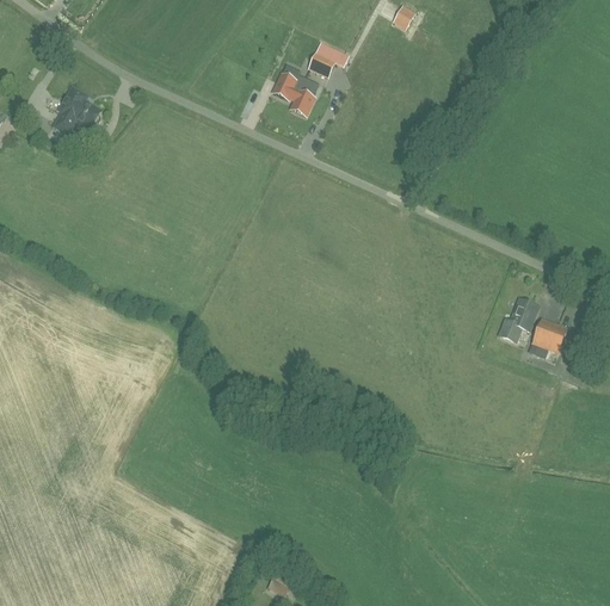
[(405,28),(416,11),(402,2),(392,20),(405,28)]
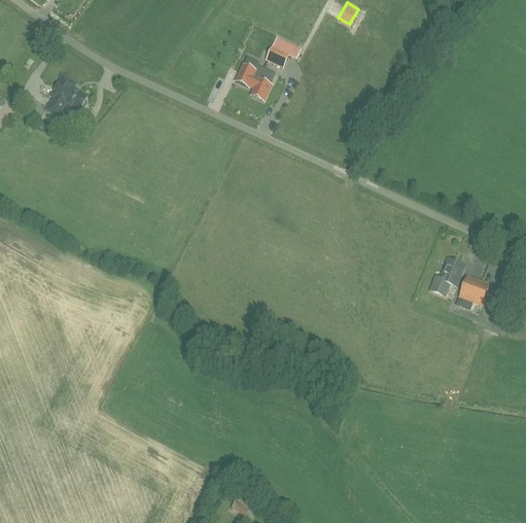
[(356,24),(351,32),(356,35),(361,27),(356,24)]
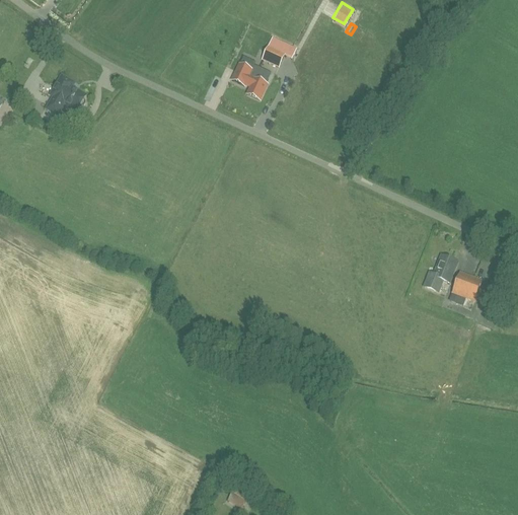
[(291,56),(296,46),(272,34),(262,57),(278,65),(284,52),(291,56)]
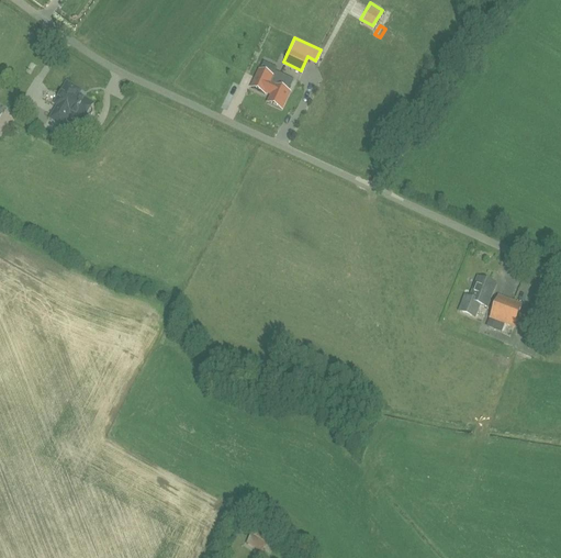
[(278,77),(281,71),(273,68),(272,70),(261,65),(260,67),(259,67),(250,84),(265,90),(266,88),(271,91),(267,100),(281,105),(289,89),(287,88),(290,82),(278,77)]
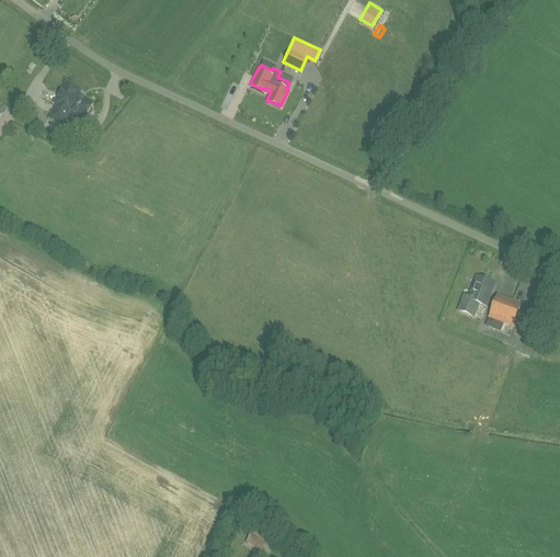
[(72,100),(77,91),(80,87),(66,79),(54,100),(57,101),(64,105),(65,103),(68,105),(71,99),(72,100)]
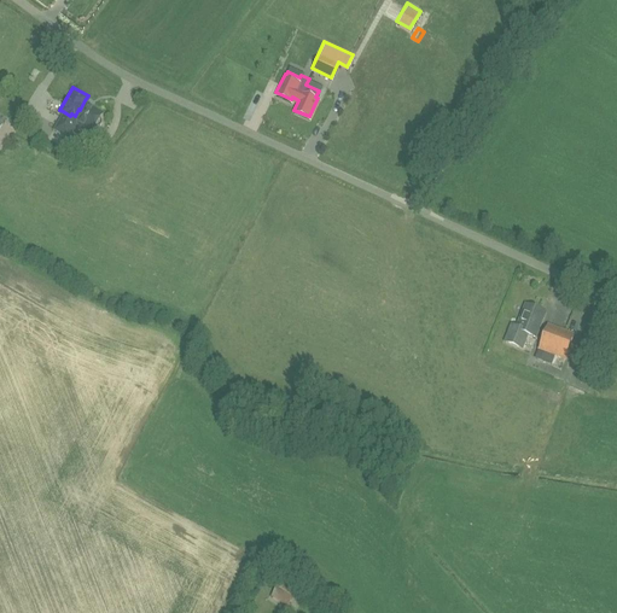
[(99,116),(99,115),(102,110),(85,100),(80,110),(79,109),(75,116),(71,114),(70,116),(63,111),(54,126),(68,133),(76,120),(91,128),(94,123),(95,124),(97,124),(98,123),(99,123),(99,122),(100,122),(100,121),(102,120),(102,118),(100,117),(100,116),(99,116)]
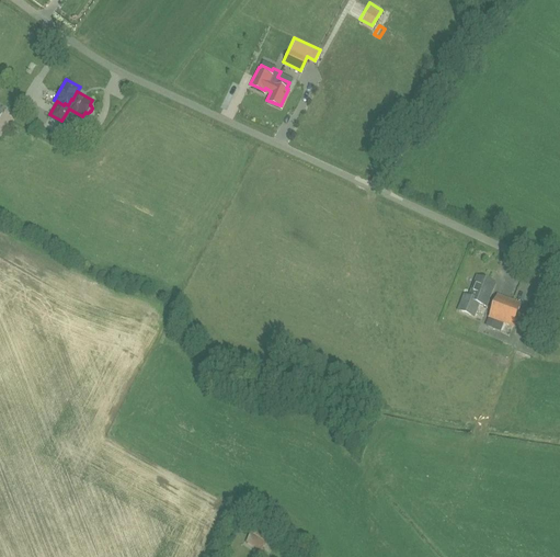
[(480,275),(476,274),(468,295),(464,293),(458,308),(473,314),(478,300),(486,304),(492,287),(489,287),(492,280),(486,277),(486,275),(482,274),(480,275)]
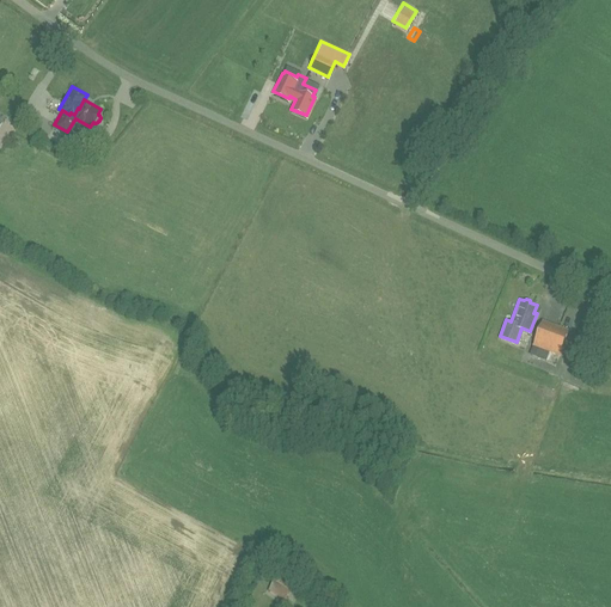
[(560,353),(568,329),(542,319),(533,342),(538,344),(536,353),(547,356),(549,348),(560,353)]
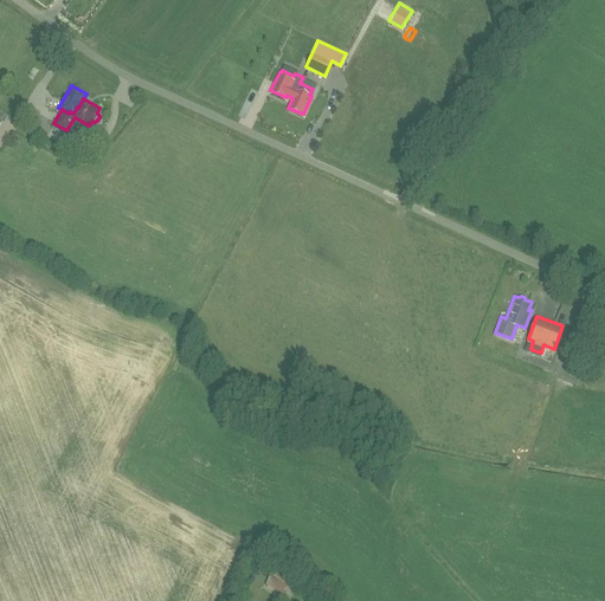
[(274,568),(265,582),(282,593),(290,579),(274,568)]
